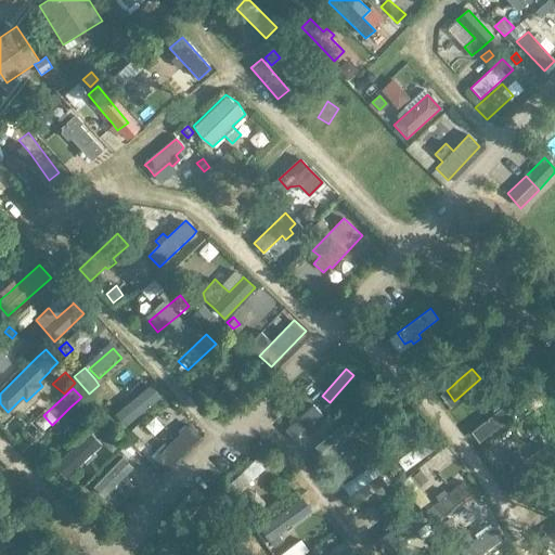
[(78,400),(71,407),(76,412),(79,409),(88,417),(94,411),(86,401),(82,404),(78,400)]
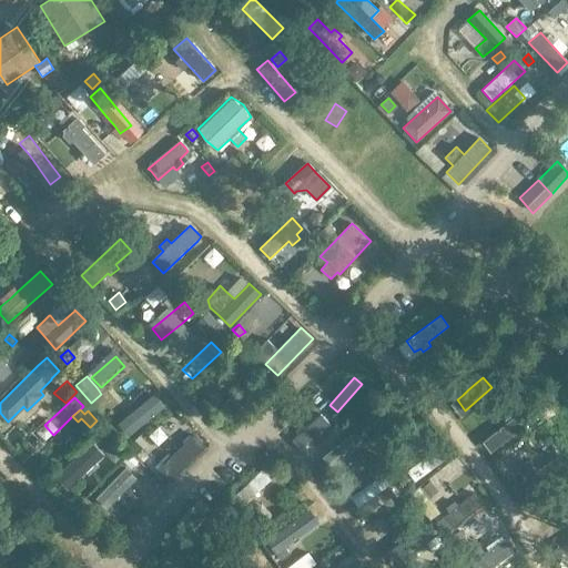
[(346,418),(340,412),(332,417),(338,424),(346,418)]
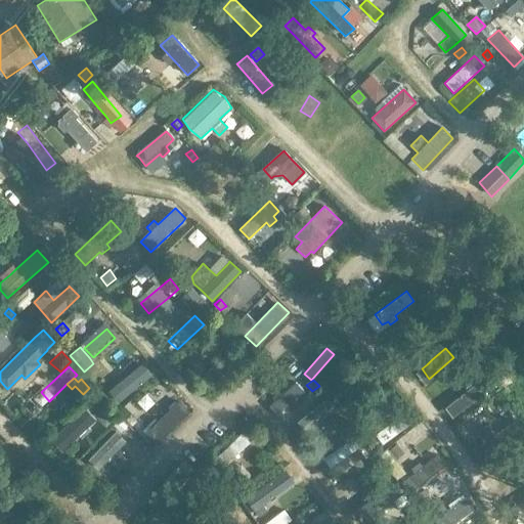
[(278,411),(301,393),(293,384),(271,403),(278,411)]
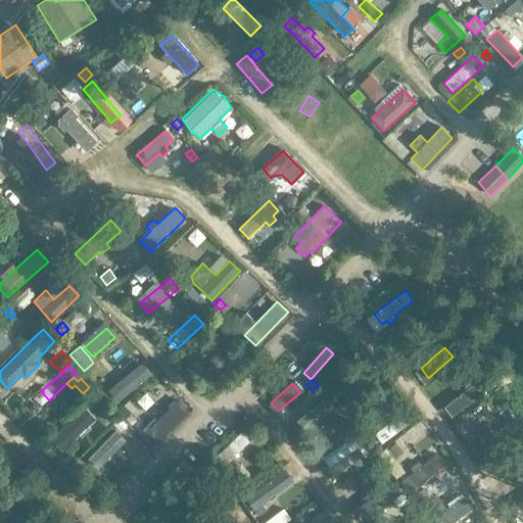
[(474,383),(460,394),(453,399),(448,403),(457,414),(482,393),(474,383)]
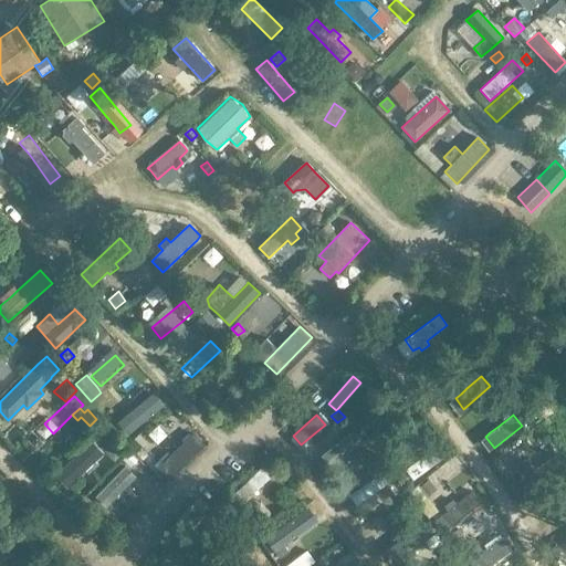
[(100,440),(108,432),(103,426),(93,435),(100,440)]
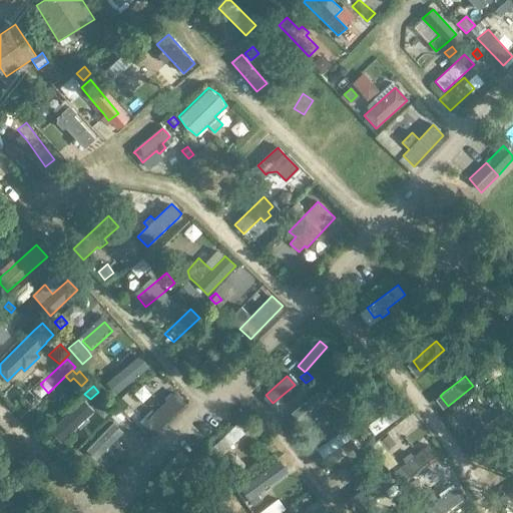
[(175,391),(141,425),(152,436),(186,402),(175,391)]
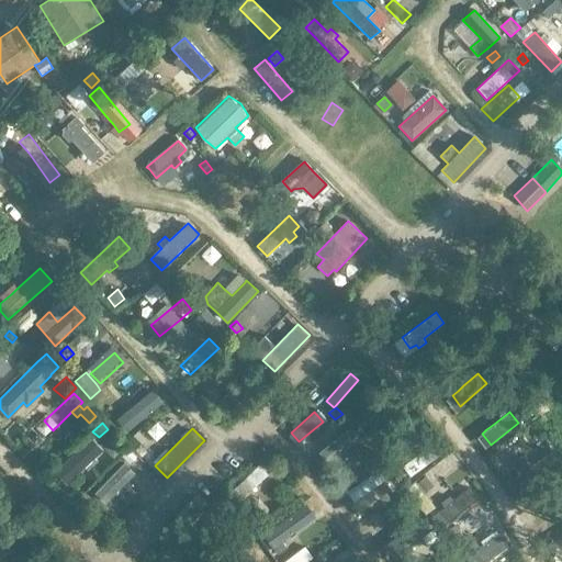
[(328,463),(348,448),(356,442),(361,439),(353,429),(321,453),(328,463)]
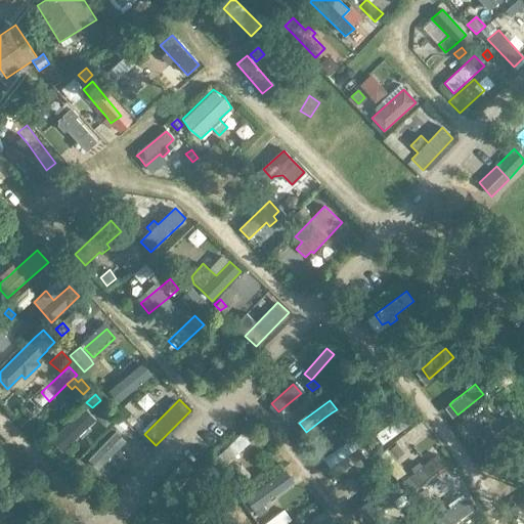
[(131,415),(124,406),(118,412),(125,421),(131,415)]
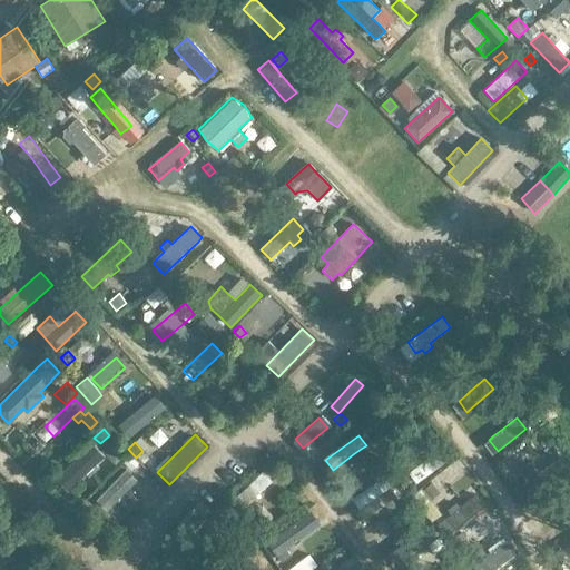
[(104,459),(101,455),(106,452),(99,445),(95,449),(92,446),(55,481),(67,494),(87,475),(96,467),(104,459)]
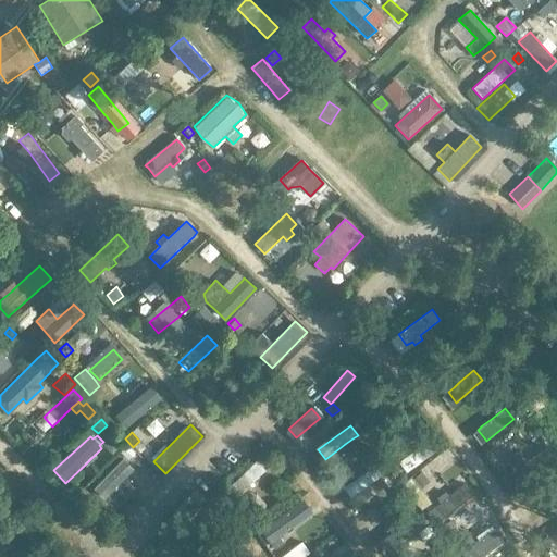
[(435,435),(411,453),(404,458),(398,462),(406,473),(443,445),(435,435)]
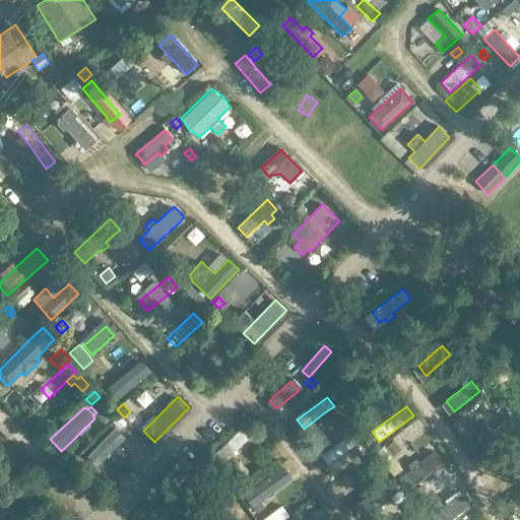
[(121,417),(114,424),(120,430),(127,424),(121,417)]
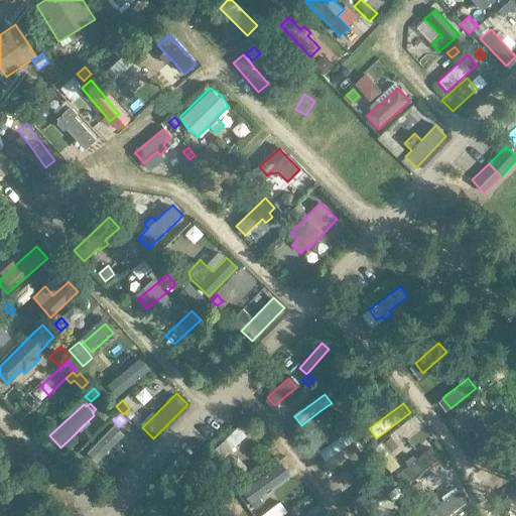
[(507,414),(489,426),(483,416),(470,424),(476,434),(469,438),(476,452),(515,425),(507,414)]
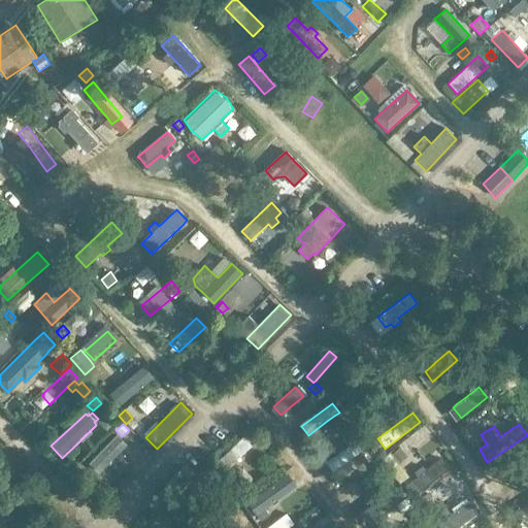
[(110,462),(117,456),(128,444),(117,434),(89,463),(99,473),(110,462)]
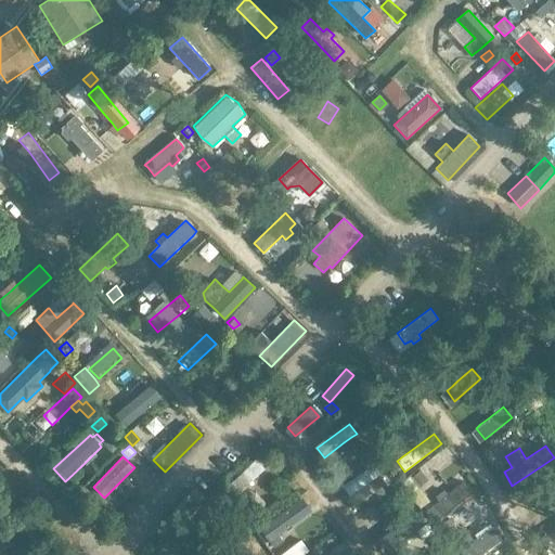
[(234,497),(265,468),(255,459),(226,488),(234,497)]
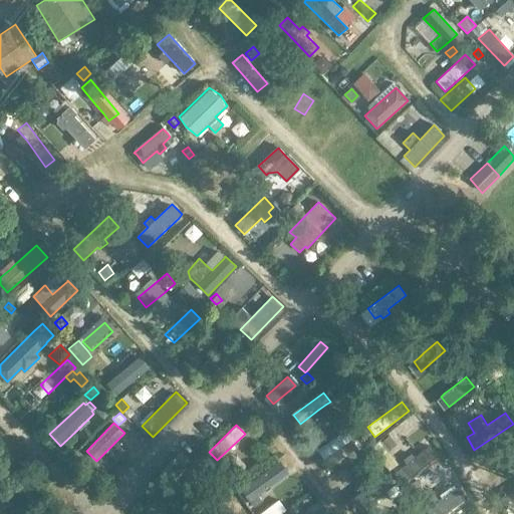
[(316,452),(323,462),(351,443),(348,438),(344,432),(320,449),(316,452)]
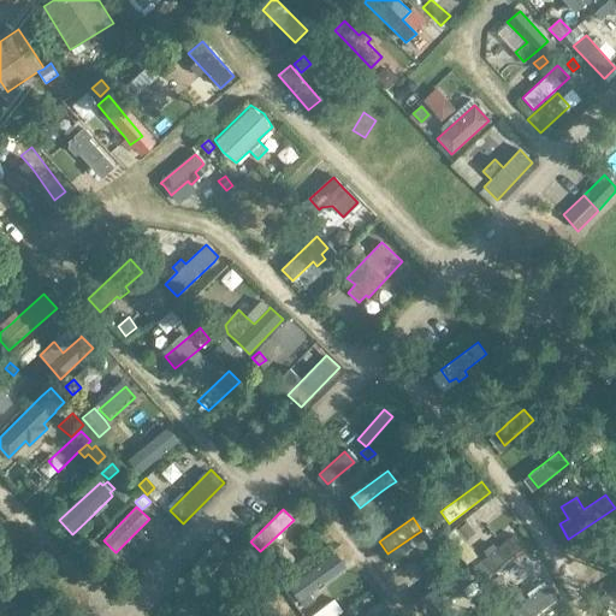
[(467,522),(457,529),(466,540),(475,533),(467,522)]
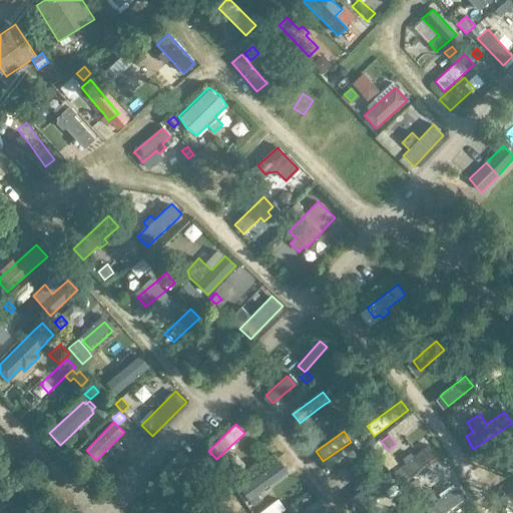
[(473,449),(465,438),(459,441),(467,453),(473,449)]
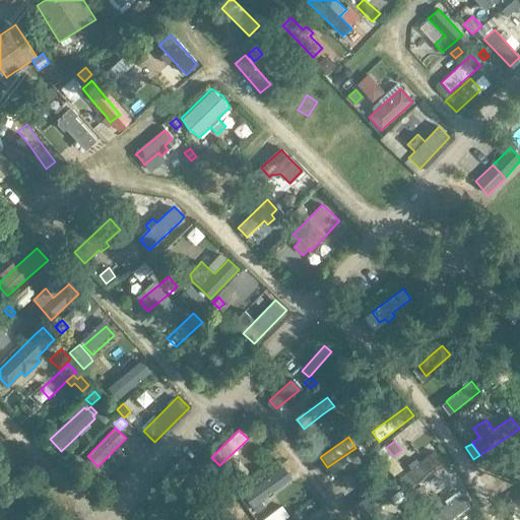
[(232,475),(252,457),(244,448),(223,466),(232,475)]
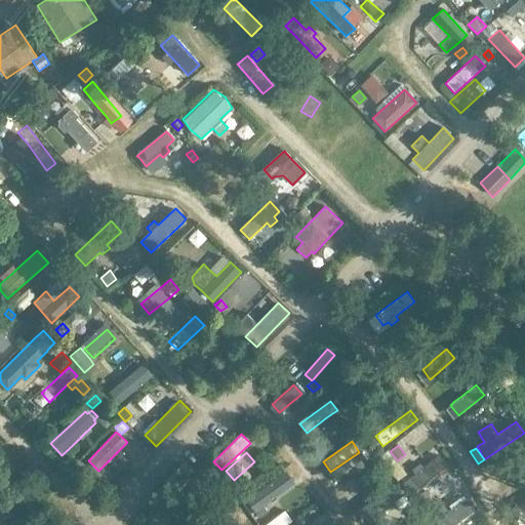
[(357,458),(328,479),(335,489),(364,469),(357,458)]
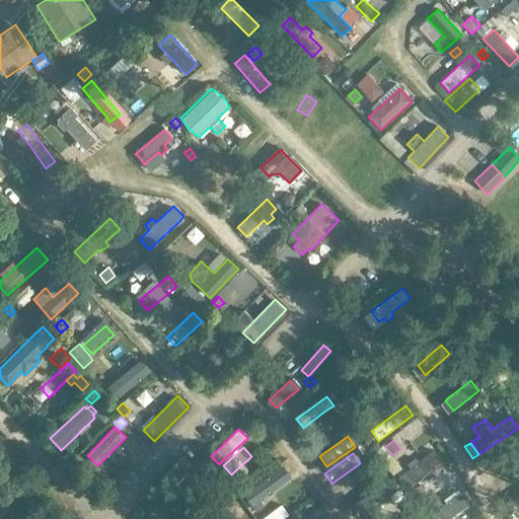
[(502,478),(518,466),(518,453),(496,469),(502,478)]
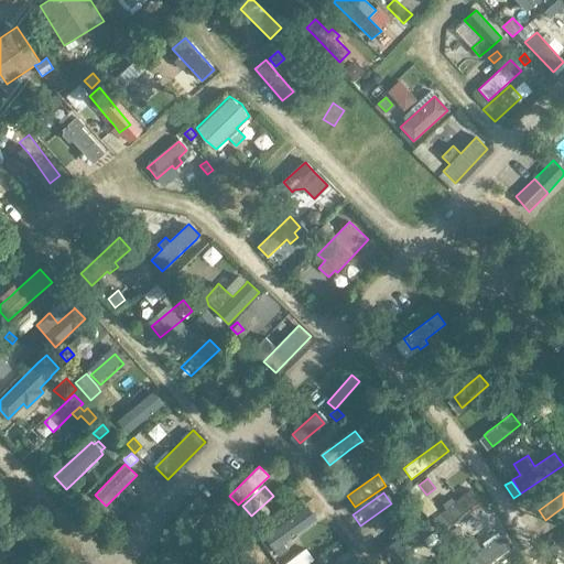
[(456,502),(449,508),(441,514),(448,522),(474,503),(467,495),(456,502)]
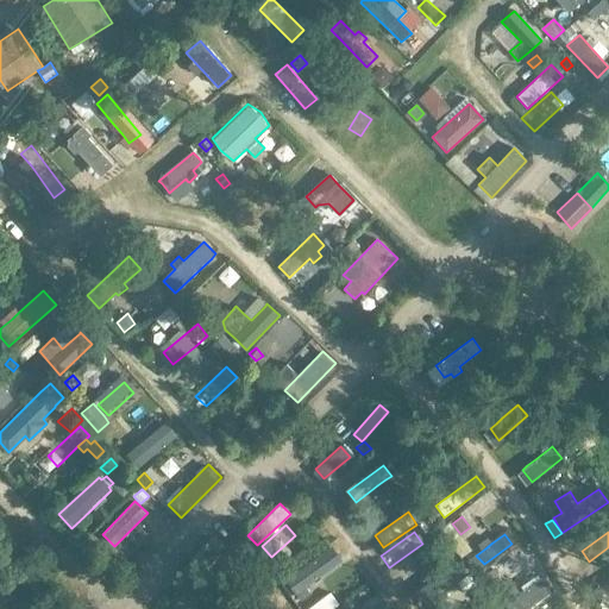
[(206,558),(212,552),(217,547),(207,539),(179,572),(187,581),(206,558)]
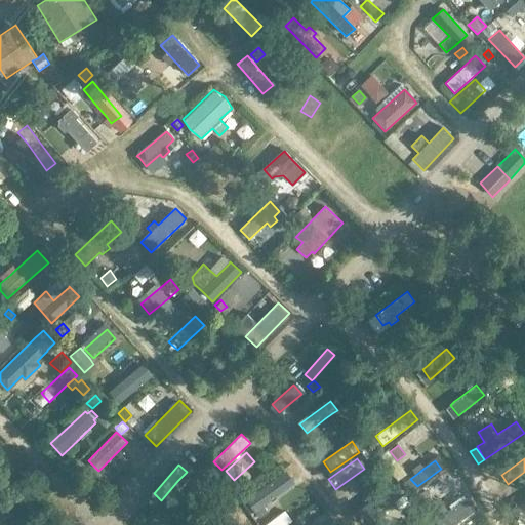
[(434,496),(450,484),(443,475),(428,487),(434,496)]
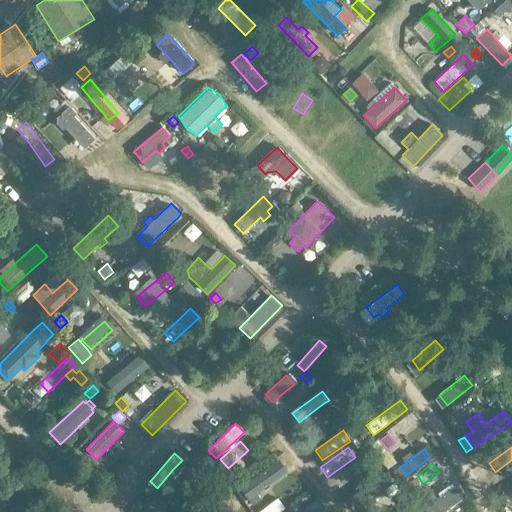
[(252,500),(282,477),(274,467),(245,489),(252,500)]
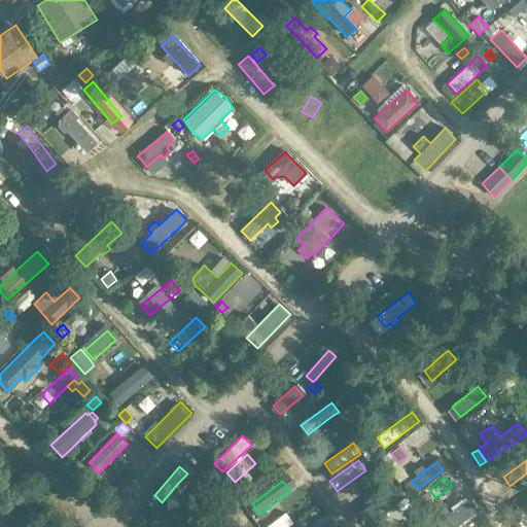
[(356,515),(364,526),(403,498),(399,493),(395,487),(392,489),(389,491),(364,508),(356,515)]
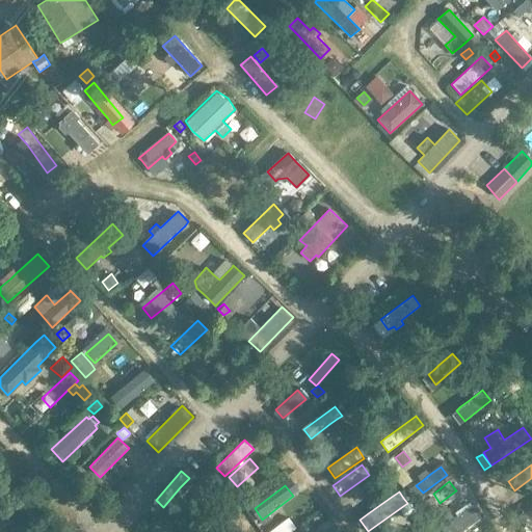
[(460,531),(483,516),(475,504),(454,519),(447,507),(433,516),(444,531),(460,531)]
